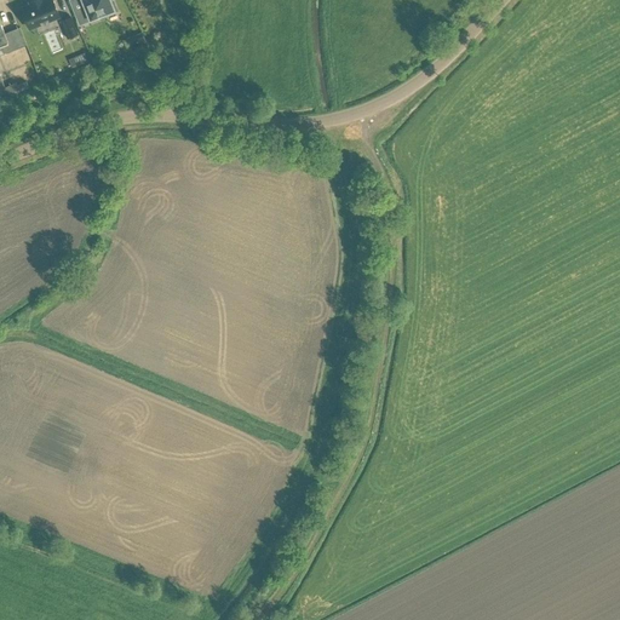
[(49,18),(49,21),(59,16),(53,0),(32,0),(30,1),(30,4),(22,7),(29,28),(40,23),(40,22),(49,18)]
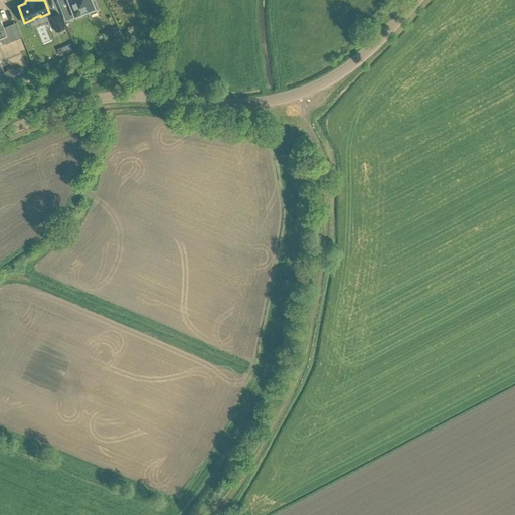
[(58,0),(65,18),(74,14),(75,16),(87,12),(87,13),(98,8),(95,0),(93,1),(92,0),(58,0)]
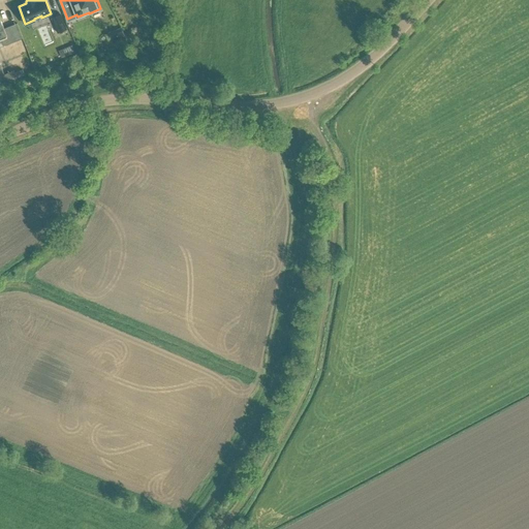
[(66,29),(60,14),(52,18),(58,32),(66,29)]
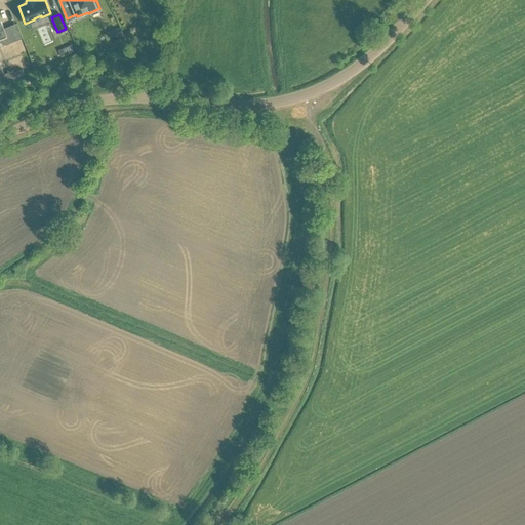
[(0,17),(0,39),(2,38),(4,45),(17,40),(11,26),(4,28),(0,17)]
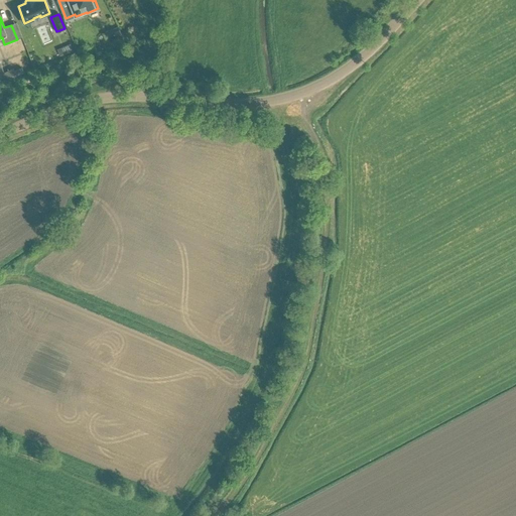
[(73,49),(71,43),(63,46),(67,52),(73,49)]
